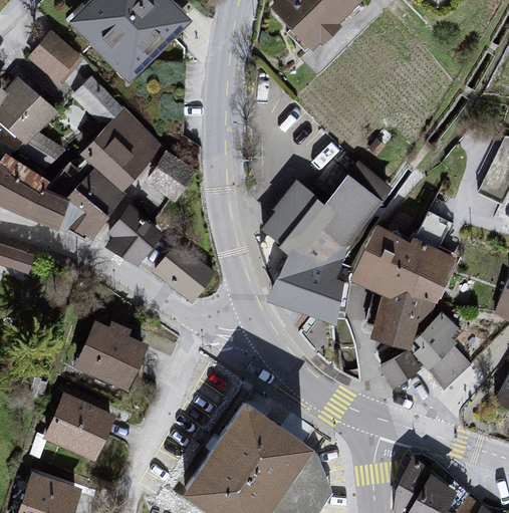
[(89,0),(68,22),(130,83),(190,23),(170,0),(89,0)]
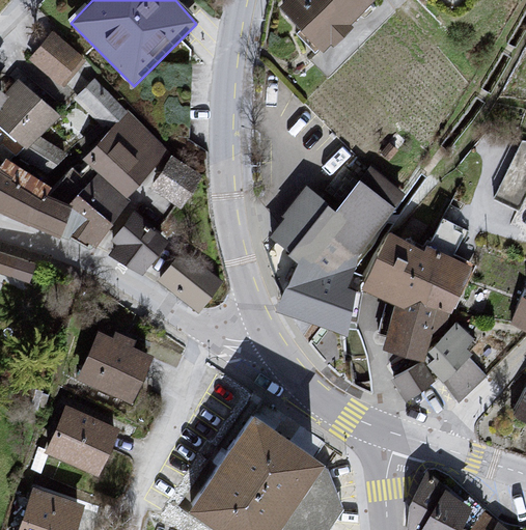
[(288,0),(280,10),(323,52),(375,0),(288,0)]
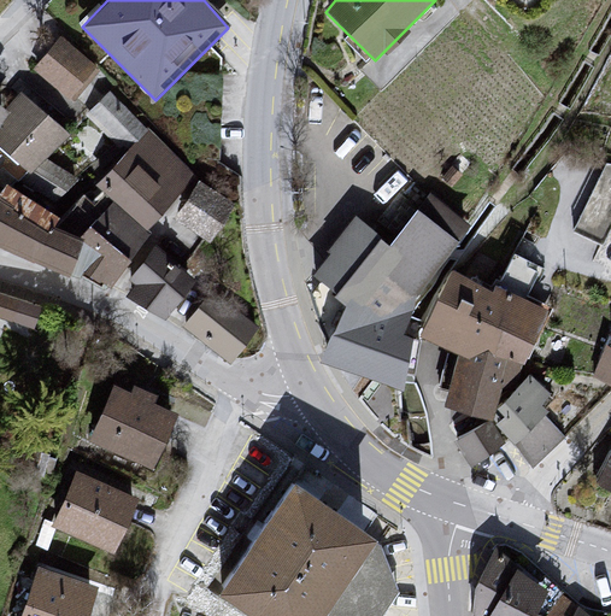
[(62,41),(35,71),(75,101),(100,74),(62,41)]
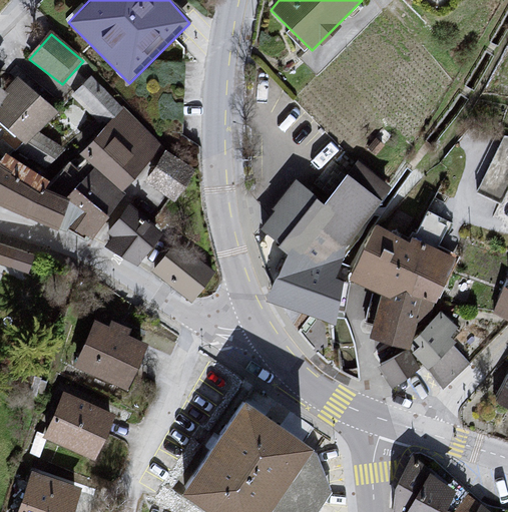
[(9,91),(0,102),(0,122),(22,142),(60,113),(19,79),(9,91)]
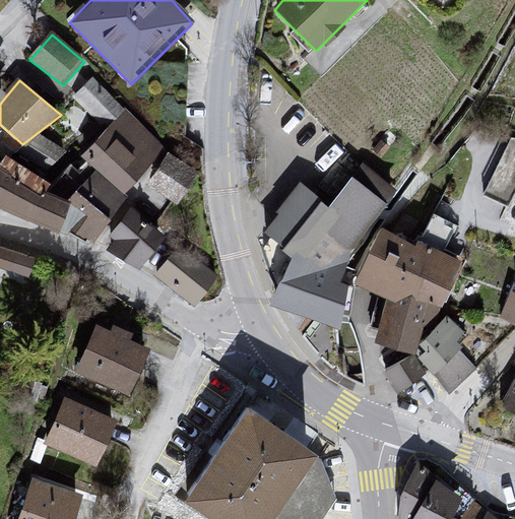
[(0,86),(0,104),(9,92),(0,86)]
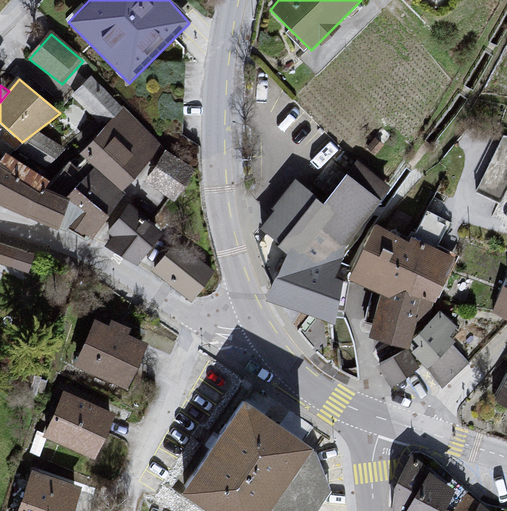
[(124,110),(84,150),(93,165),(79,181),(110,210),(163,150),(124,110)]
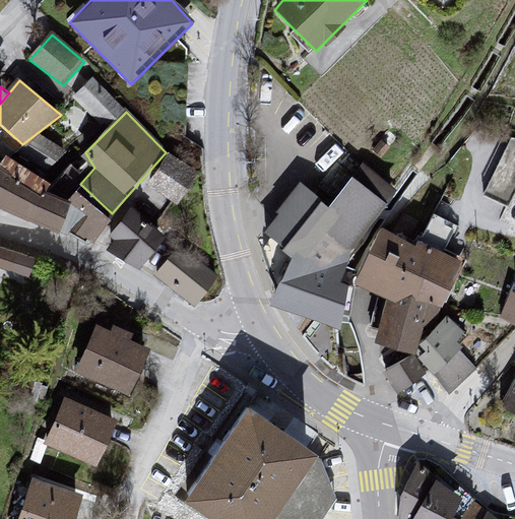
[(514,139),(492,187),(514,198),(514,139)]
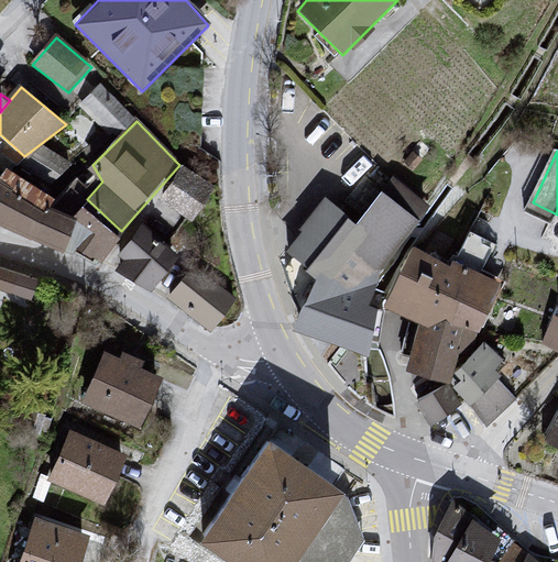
[(198,211),(219,178),(188,157),(166,191),(198,211)]
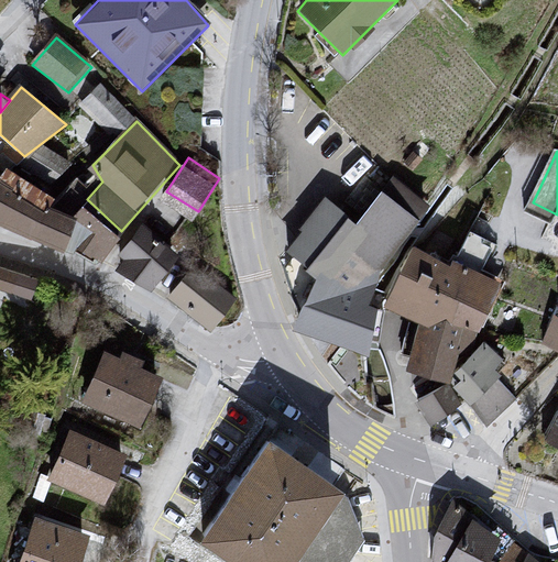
[(394,177),(356,221),(370,232),(354,250),(381,270),(429,207),(394,177)]
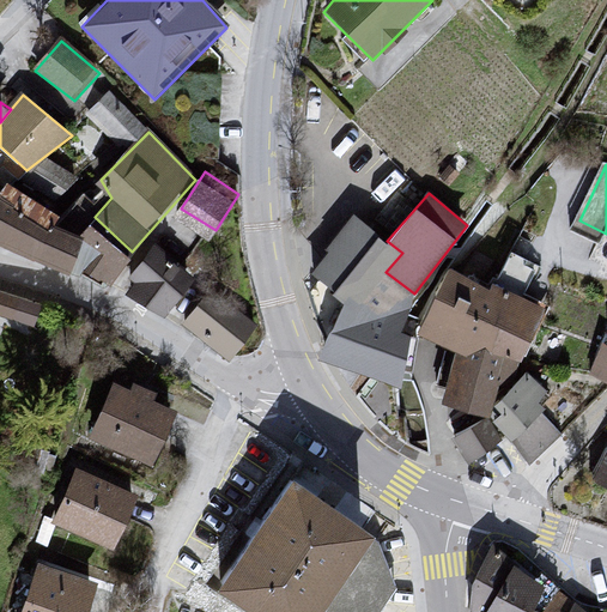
[(0,198),(0,242),(67,271),(79,236),(0,198)]
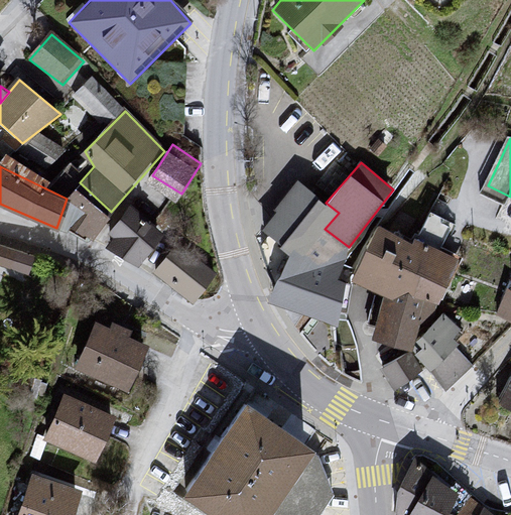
[(276,215),(262,232),(289,253),(297,259),(325,229),(339,213),(326,203),(298,181),(274,210),(276,215)]
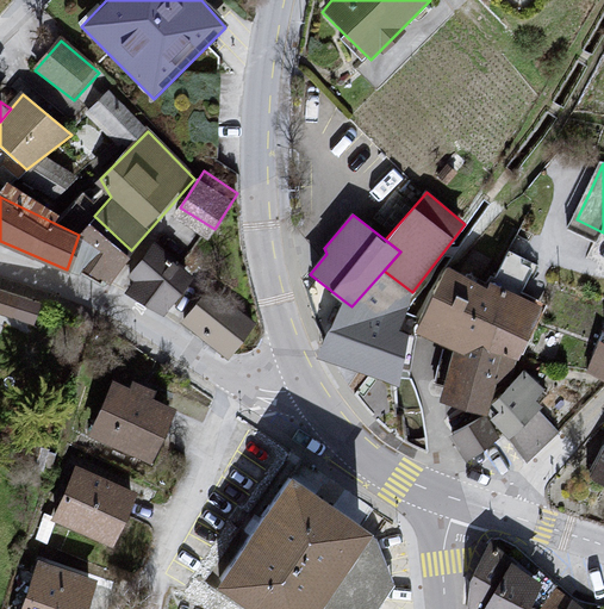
[(153,243),(124,281),(169,316),(199,277),(153,243)]
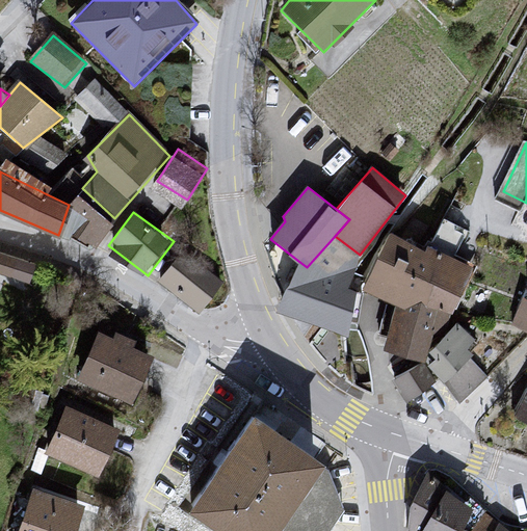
[(455,312),(475,268),(391,231),(360,290),(396,307),(384,349),(428,363),(437,359),(428,351),(455,312)]
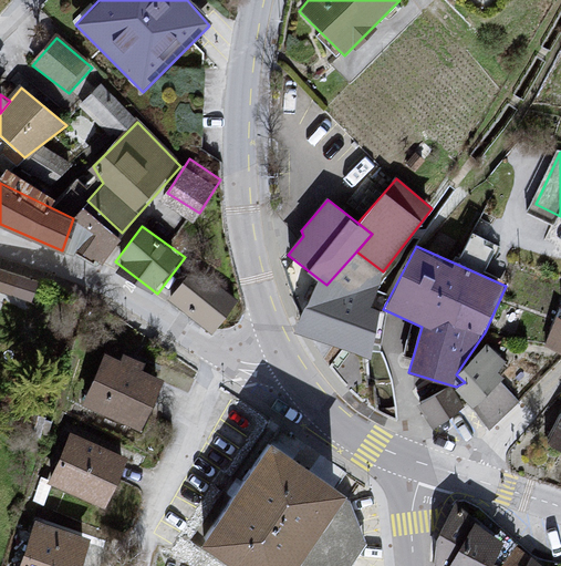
[(326,285),(318,278),(295,330),(370,351),(374,309),(383,271),(356,251),(326,285)]
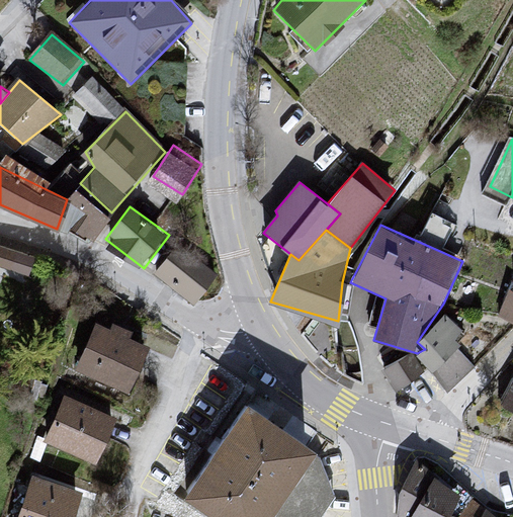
[(0,236),(0,257),(33,271),(41,253),(0,236)]
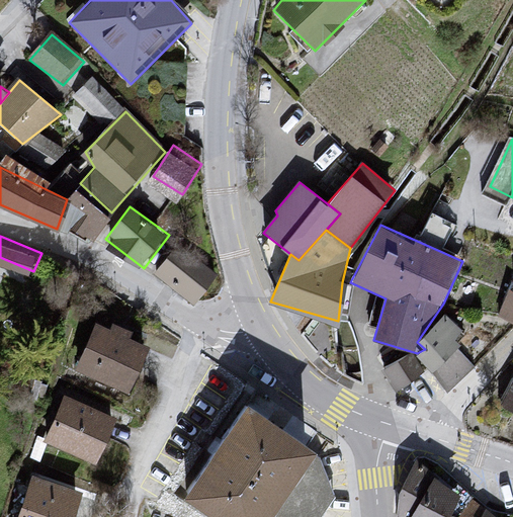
[(198,297),(219,273),(180,242),(160,267),(198,297)]
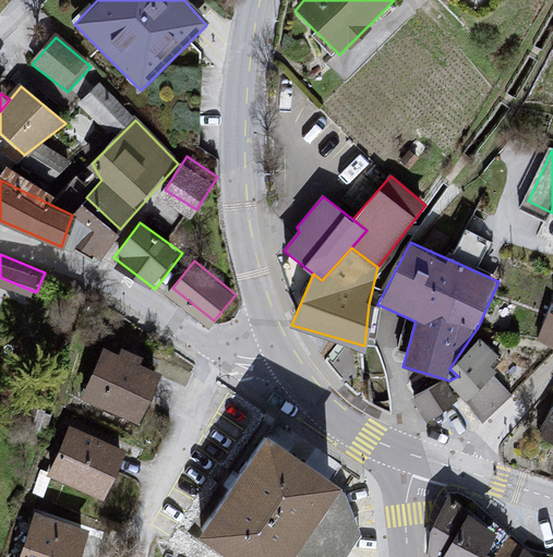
[(449,380),(483,421),(514,395),(492,375),(503,364),(478,340),(449,368),(458,376),(449,380)]
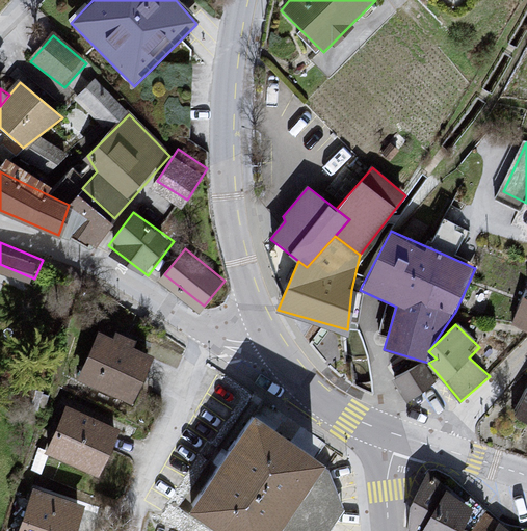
[(99,330),(78,380),(132,405),(151,352),(99,330)]
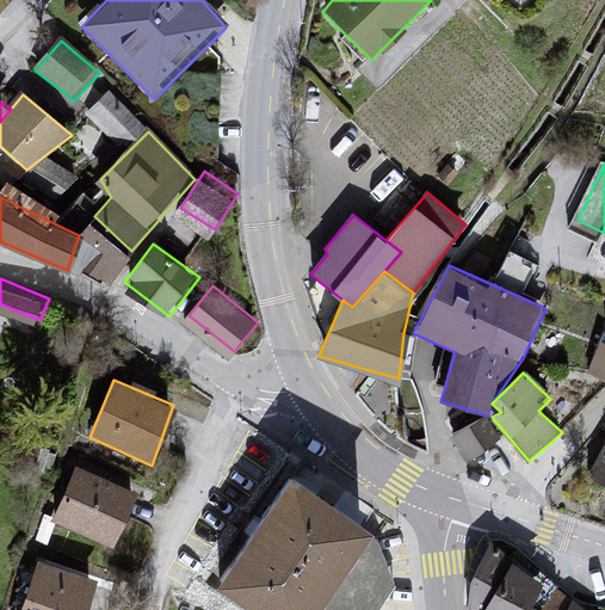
[(483,420),(451,438),(471,462),(501,442),(483,420)]
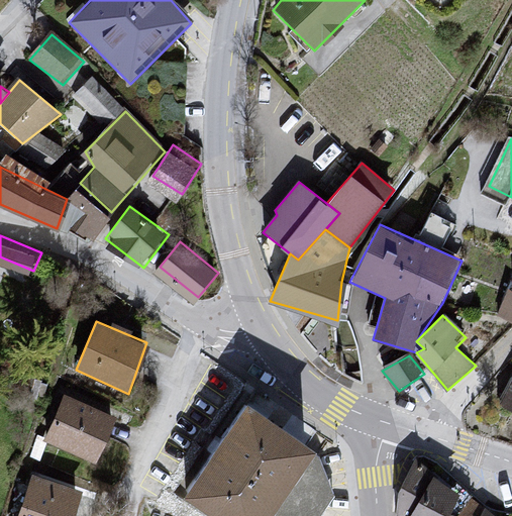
[(511,379),(500,402),(511,408),(511,379)]
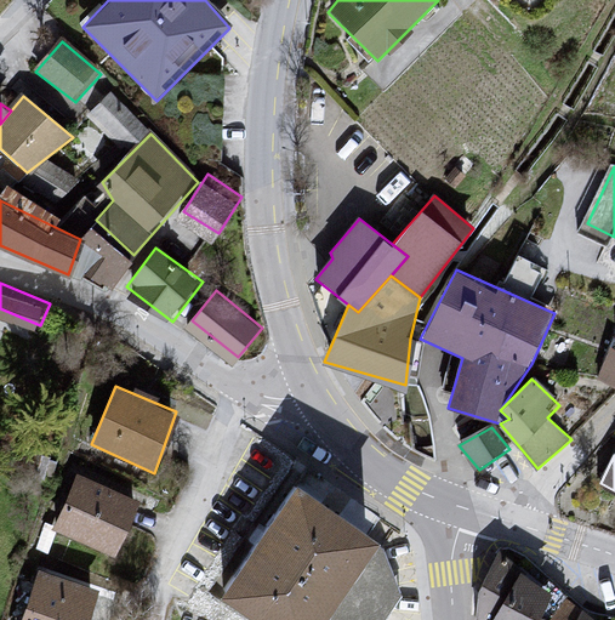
[(138,502),(78,477),(56,529),(115,557),(138,502)]
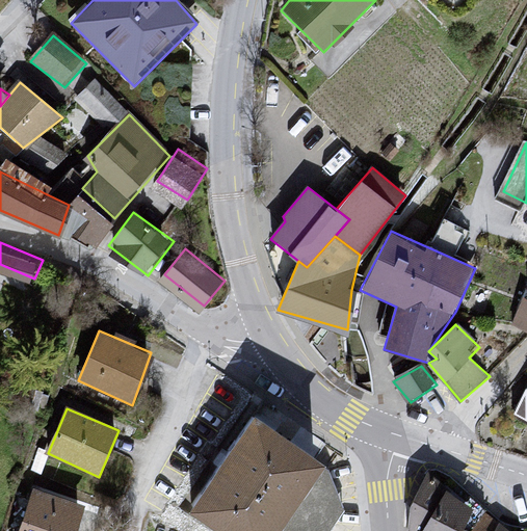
[(249,414),(187,507),(221,530),(271,530),(321,458),(249,414)]
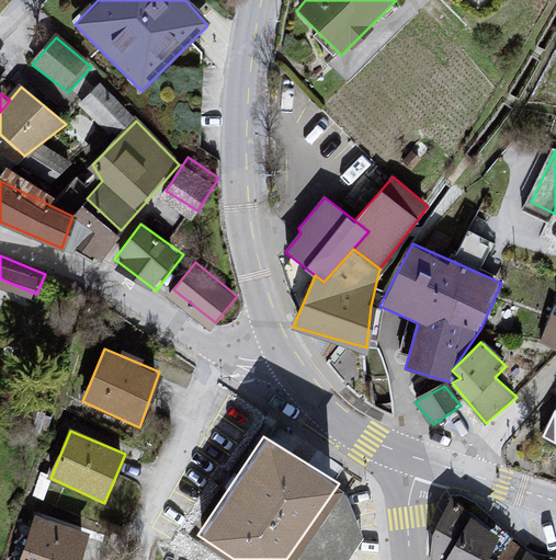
[(431,535),(431,559),(486,559),(501,534),(449,502),(431,535)]
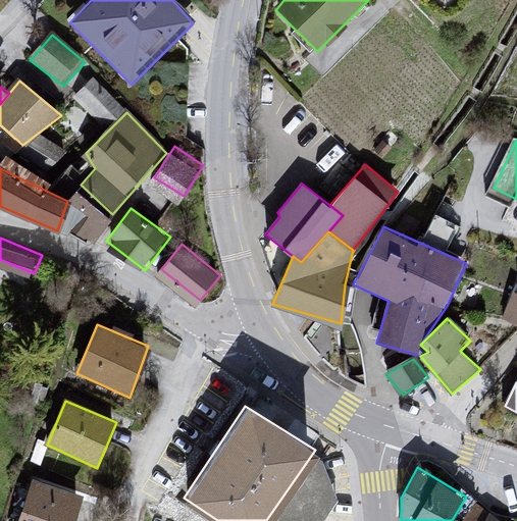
[(72,520),(82,498),(34,482),(19,520),(72,520)]
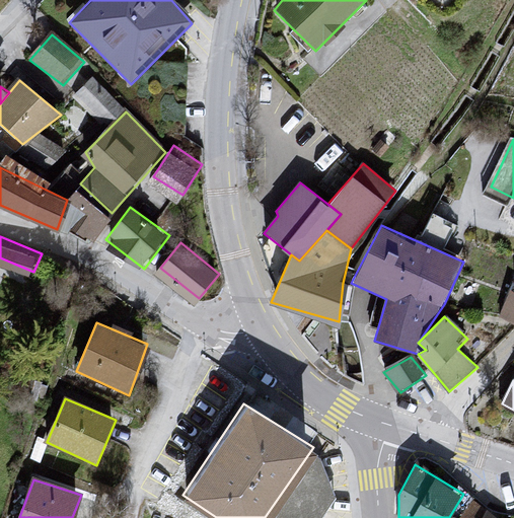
[(513,516),(490,507),(483,517),(513,517),(513,516)]
